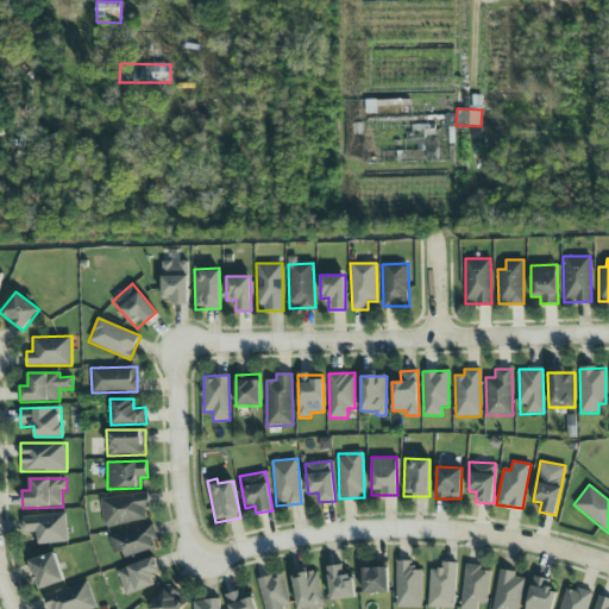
[(146,521),(145,509),(150,509),(149,494),(101,497),(104,525),(146,521)]
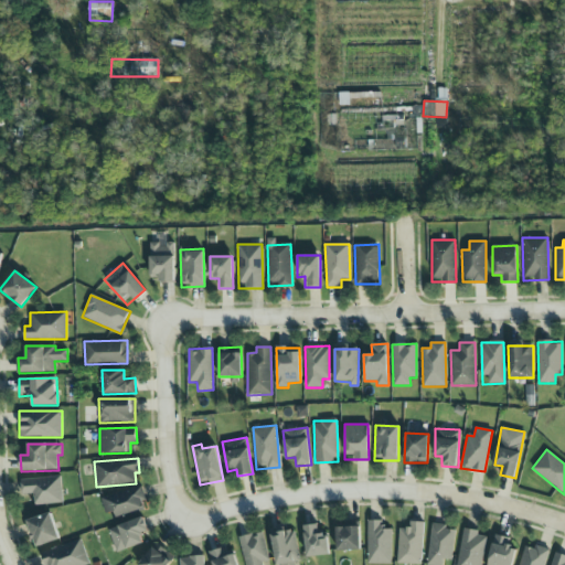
[(22,496),(33,493),(34,505),(63,502),(60,476),(20,480),(22,496)]
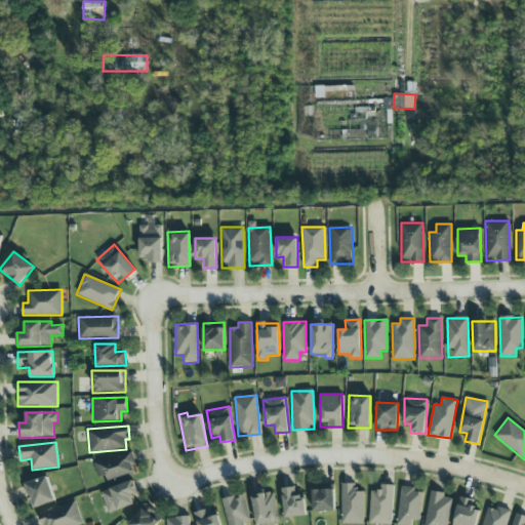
[(98,478),(106,476),(108,482),(136,473),(130,451),(93,462),(98,478)]
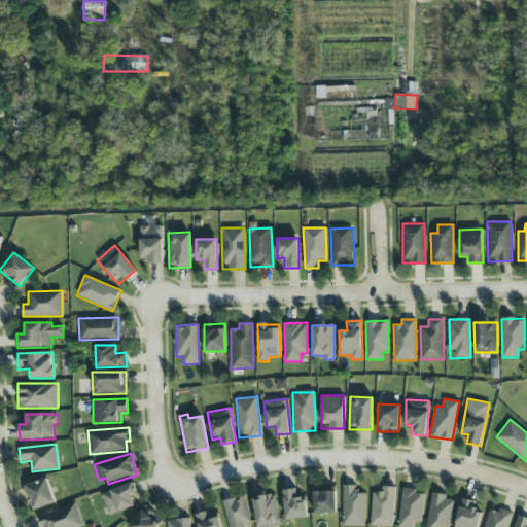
[(33,510),(56,502),(47,478),(26,485),(33,510)]
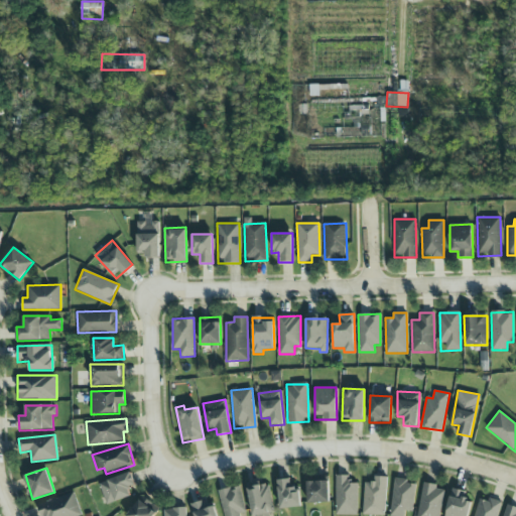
[(107,505),(131,496),(128,488),(136,485),(131,472),(99,484),(107,505)]
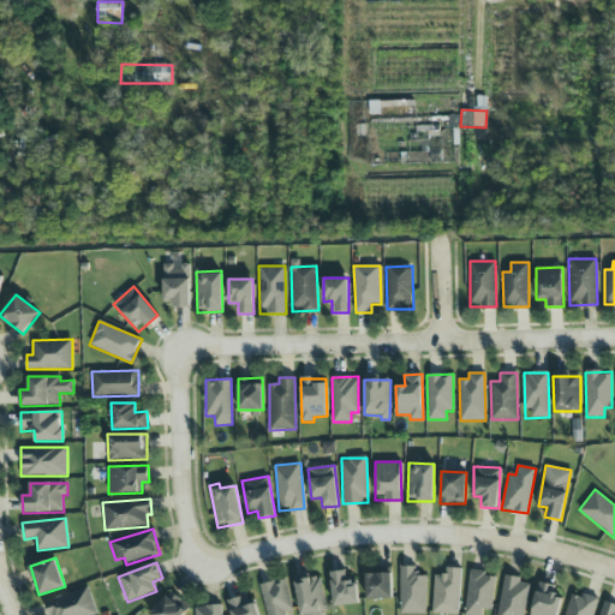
[(427,577),(417,575),(417,566),(400,566),(399,613),(425,614),(427,577)]
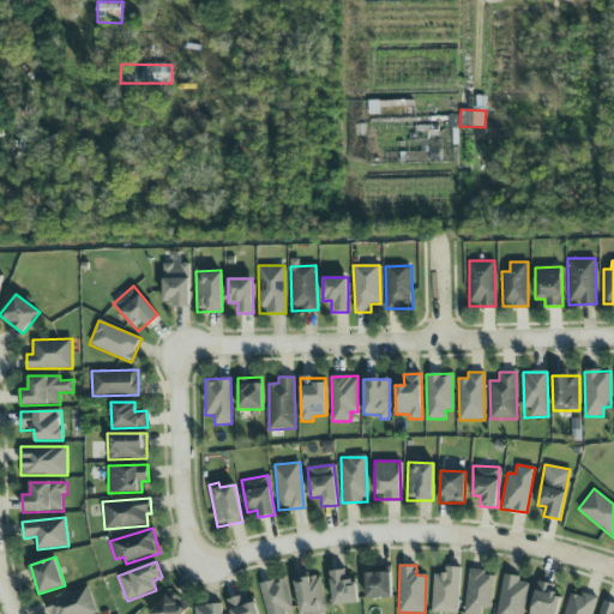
[(433,573),(432,613),(458,613),(459,567),(446,567),(446,575),(433,573)]
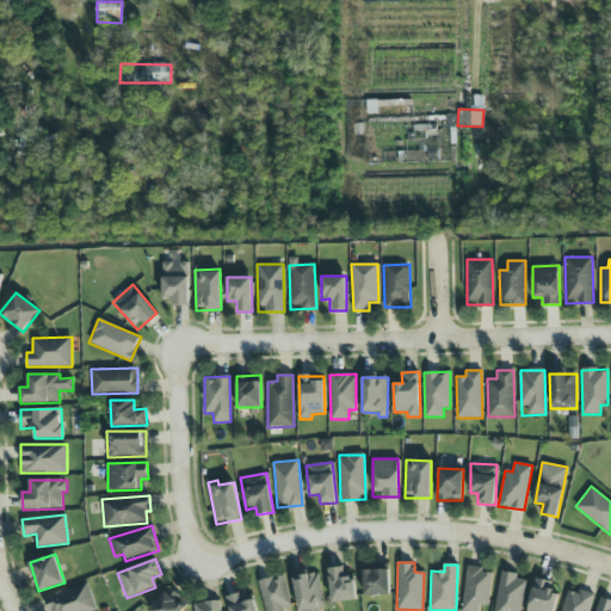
[(390,594),(389,566),(364,566),(364,596),(390,594)]
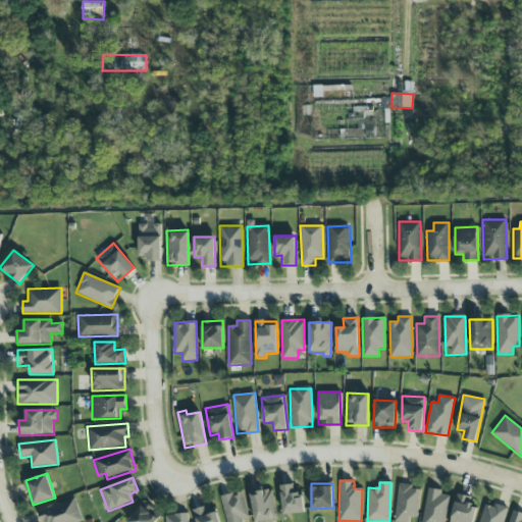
[(409,521),(410,517),(417,518),(420,489),(413,488),(413,484),(399,483),(395,521),(409,521)]
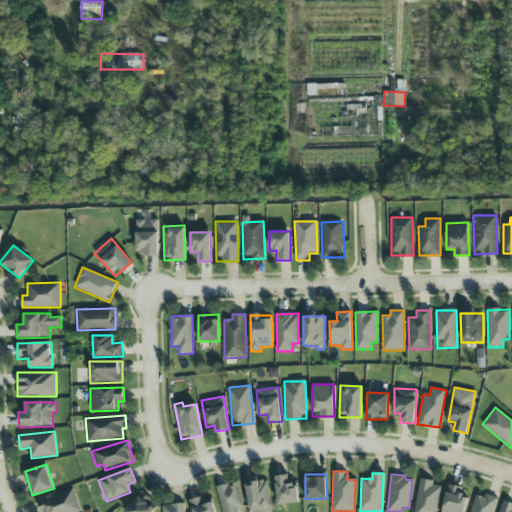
[(275,476),(278,505),(299,503),(297,483),(289,484),(288,475),(275,476)]
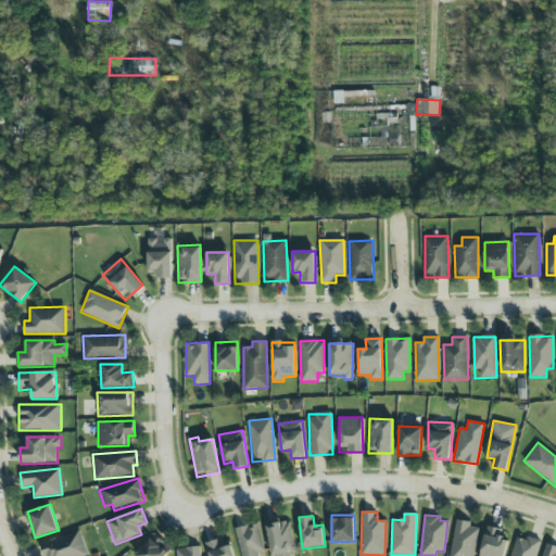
[(294,555),(288,520),(267,525),(273,555),(294,555)]
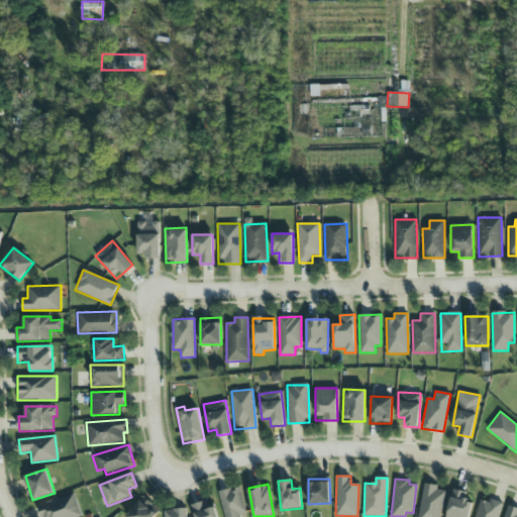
[(440,516),(444,488),(423,485),(418,516),(440,516)]
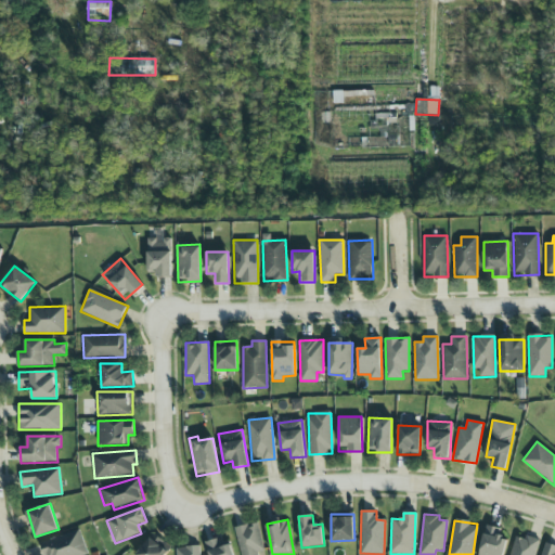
[(265,551),(258,523),(235,527),(241,554),(258,554),(258,552),(265,551)]
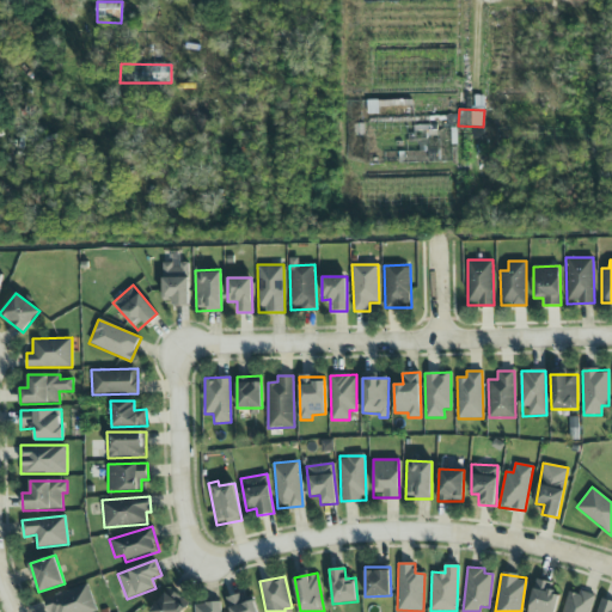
[(555,611),(558,595),(552,594),(555,583),(536,579),(528,611),(555,611)]
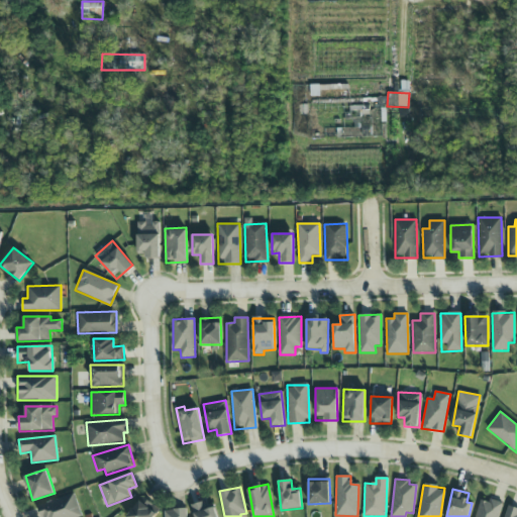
[(38,506),(42,516),(79,516),(82,516),(74,493),(38,506)]
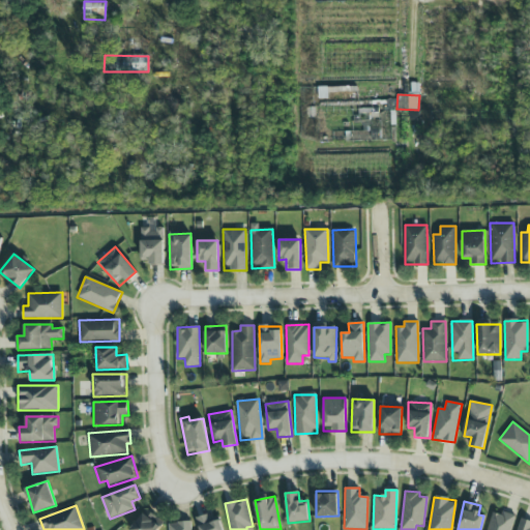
[(156,529),(164,522),(146,508),(129,529),(156,529)]
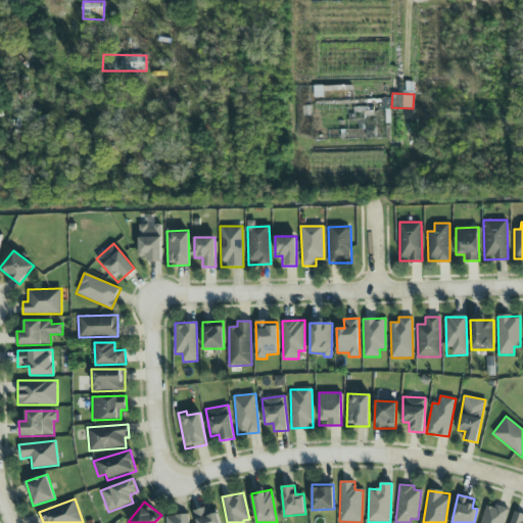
[(486,504),(480,522),(504,522),(508,510),(486,504)]
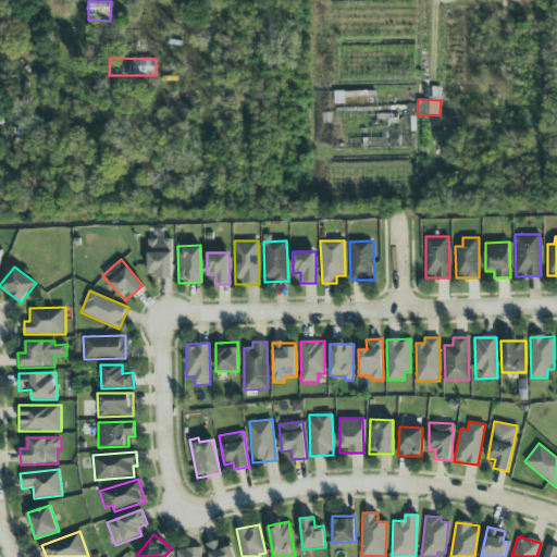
[(206,544),(209,556),(235,556),(231,542),(222,545),(220,540),(206,544)]
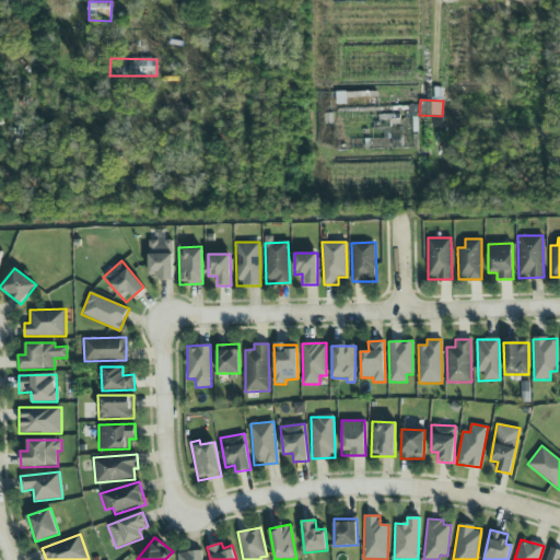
[(545,559),(559,559),(559,551),(548,549),(545,559)]
